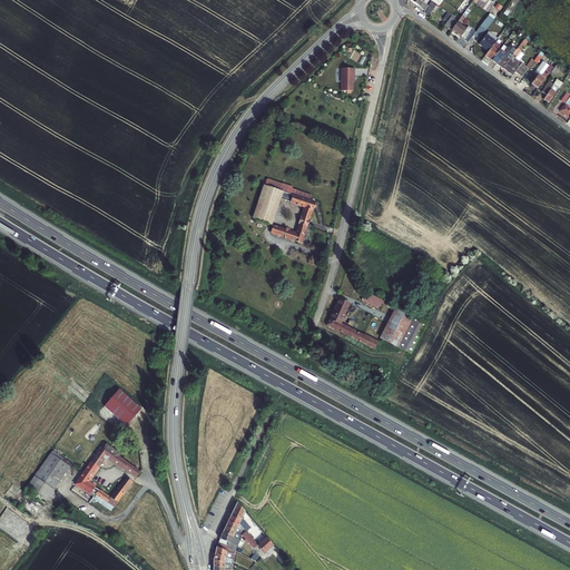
[(423,0),(410,0),(423,10),(425,6),(421,3),(423,0)]
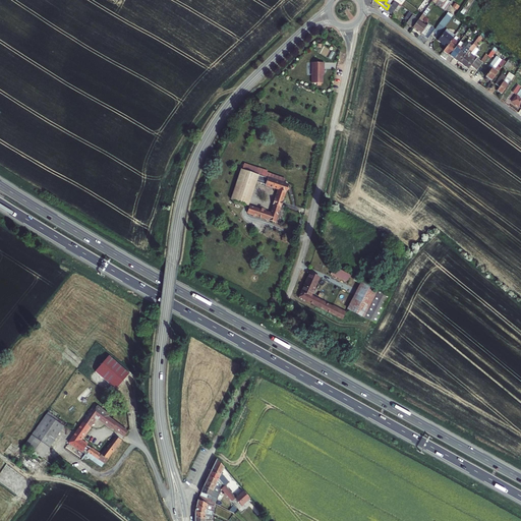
[(399,4),(394,1),(387,10),(391,13),(399,4)]
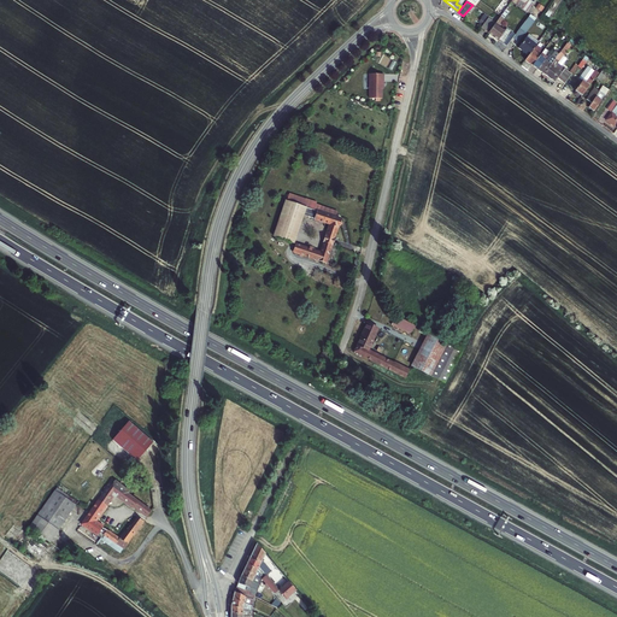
[(495,24),(488,33),(506,46),(513,37),(516,34),(507,28),(505,30),(498,25),(509,11),(505,10),(495,24)]
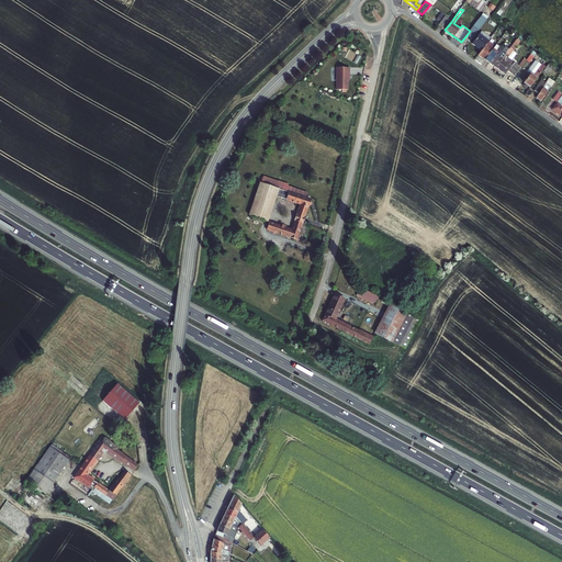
[(444,17),(438,25),(445,30),(451,22),(444,17)]
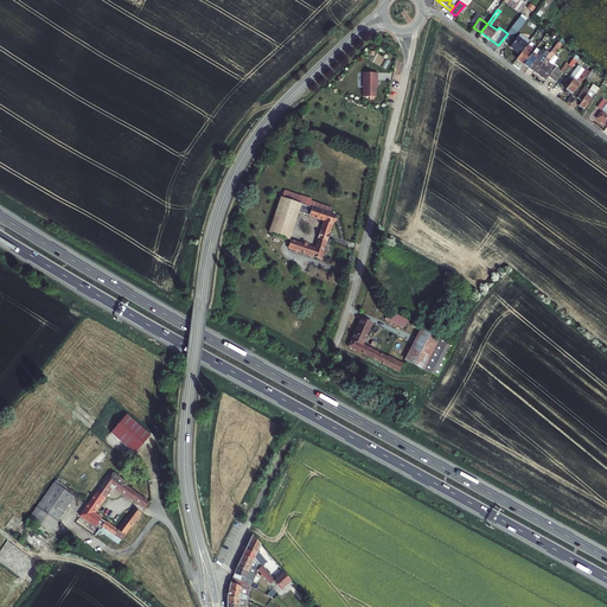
[(518,34),(525,21),(518,18),(511,31),(518,34)]
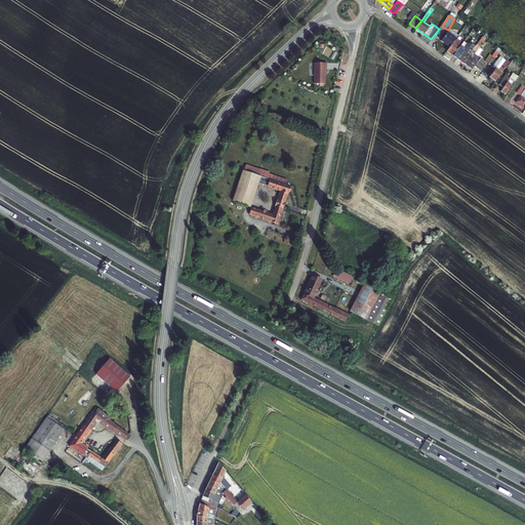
[(437,32),(431,39),(435,42),(440,34),(437,32)]
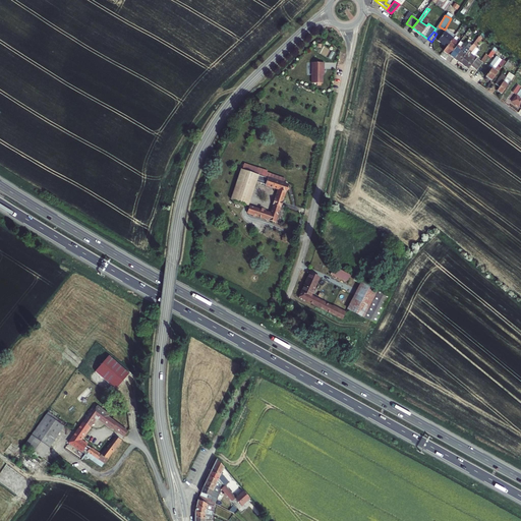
[(450,43),(451,41),(456,34),(453,32),(450,37),(444,33),(438,40),(444,45),(447,47),(450,43)]
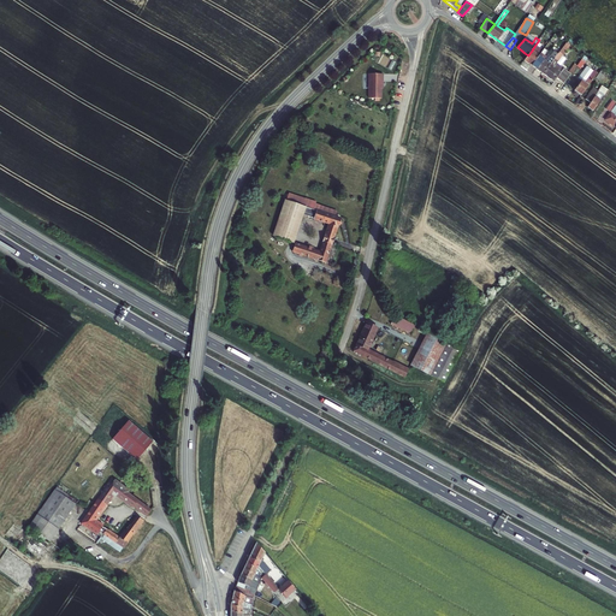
[(562,48),(543,73),(554,82),(557,77),(564,82),(586,54),(584,52),(570,70),(557,61),(572,42),(568,40),(562,48)]
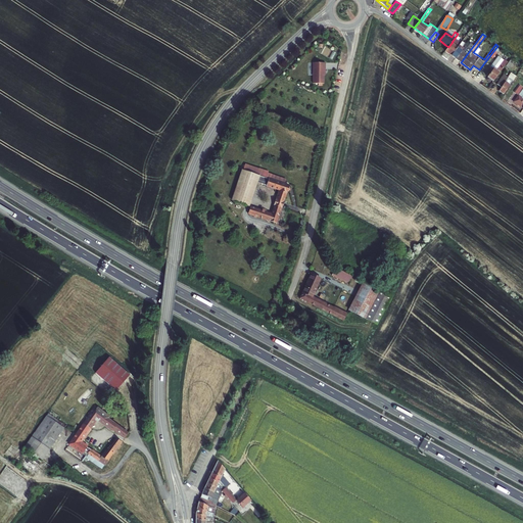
[(462,50),(456,58),(461,62),(477,41),(473,38),(467,47),(468,48),(465,52),(462,50)]
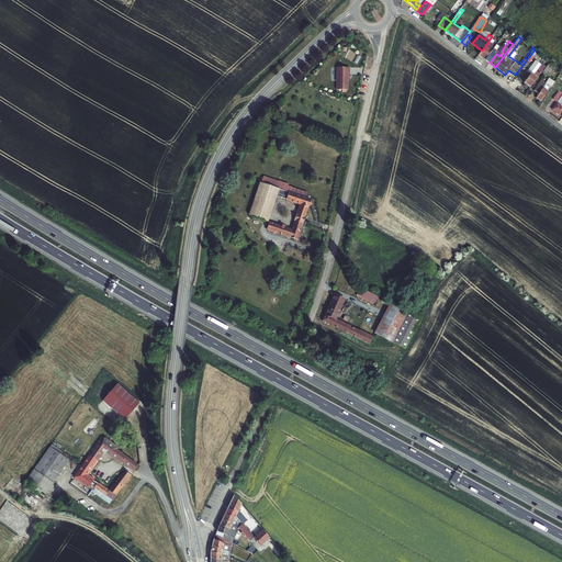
[(479,55),(485,59),(492,52),(485,46),(482,51),(479,55)]
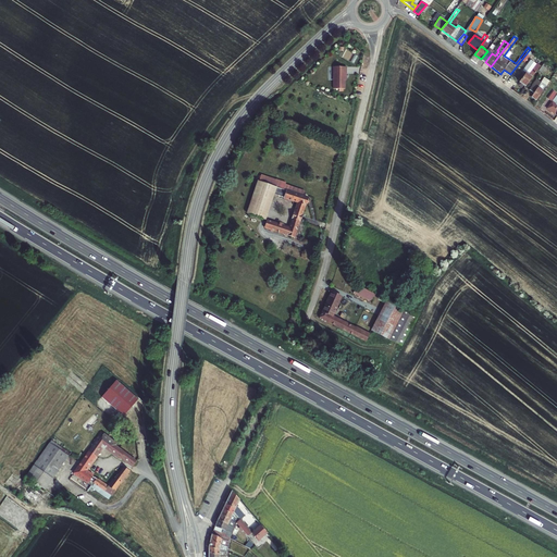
[(487,51),(481,59),(485,62),(492,53),(493,51),(490,48),(487,51)]
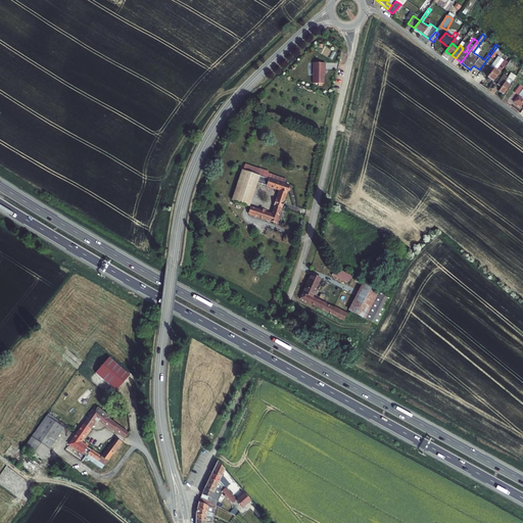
[(493,81),(508,61),(505,59),(504,59),(498,55),(492,63),(493,63),(491,65),(494,67),(487,77),(488,78),(486,80),(490,82),(491,80),(493,81)]
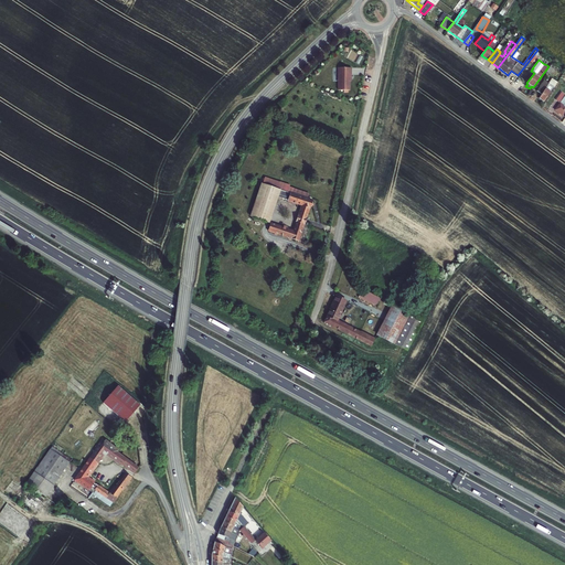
[(351,68),(339,67),(338,91),(350,91),(350,82),(350,74),(351,74),(351,68)]
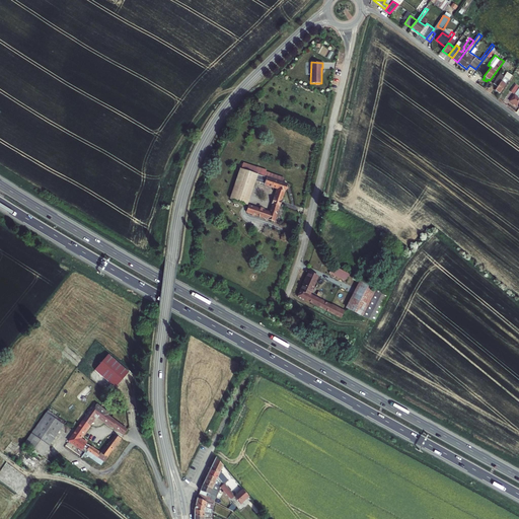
[(509,79),(510,80),(513,75),(509,73),(507,71),(503,78),(499,75),(493,82),(498,86),(495,89),(500,93),(509,79)]
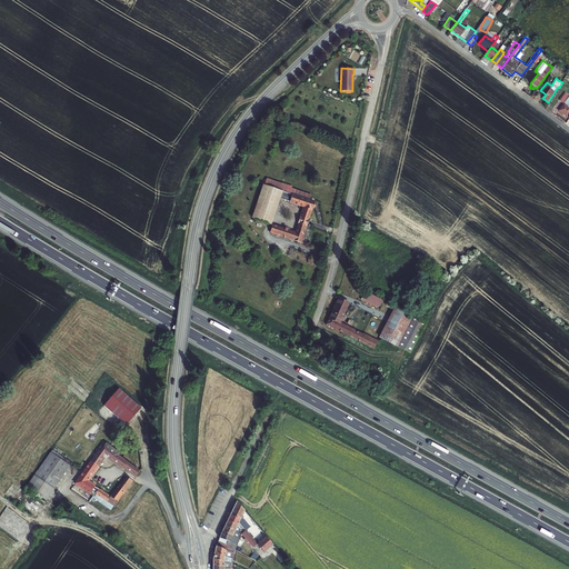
[(568,100),(565,97),(559,103),(562,106),(559,110),(567,116),(568,112),(568,100)]
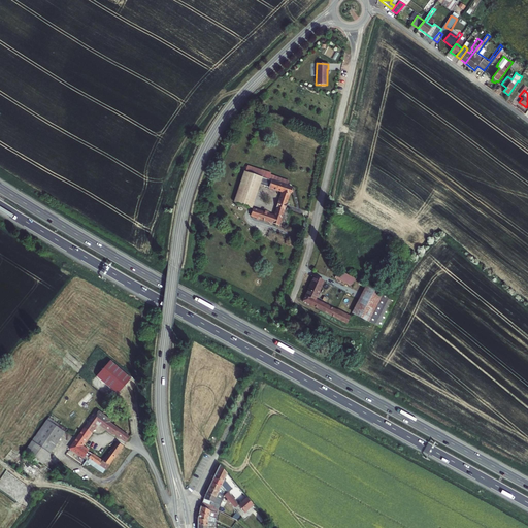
[(236,203),(250,207),(258,184),(270,187),(269,188),(283,192),(278,202),(274,217),(253,208),(251,216),(278,226),(290,193),(291,194),(292,190),(291,189),(292,188),(287,186),(269,179),(270,175),(271,173),(248,166),(245,172),(244,172),(234,201),(236,202),(236,203)]
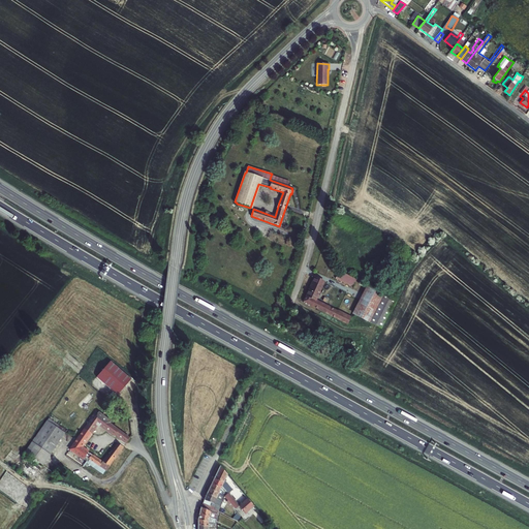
[(287,186),(289,182),(271,176),(270,180),(287,186)]
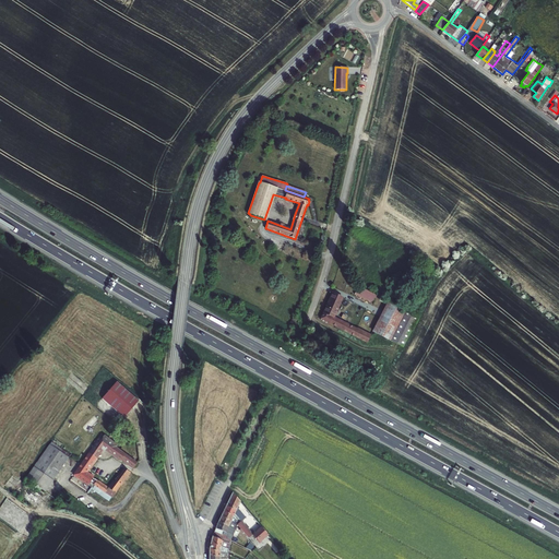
[(358,286),(355,294),(372,304),(377,296),(358,286)]
